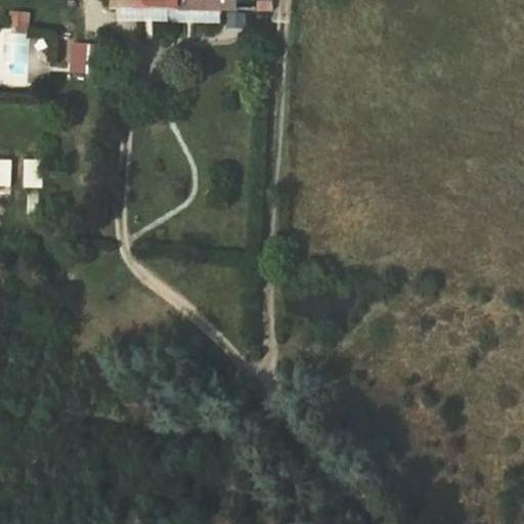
[(119,0),(119,7),(120,7),(223,9),(238,10),(238,0),(119,0)]
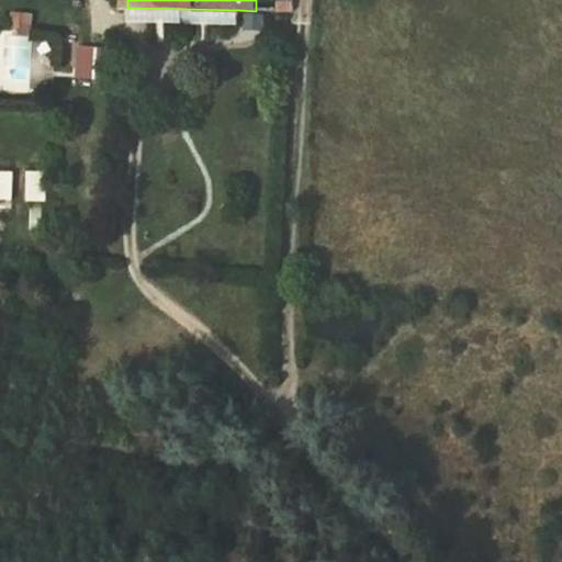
[(256,0),(256,11),(293,11),(293,0),(256,0)]
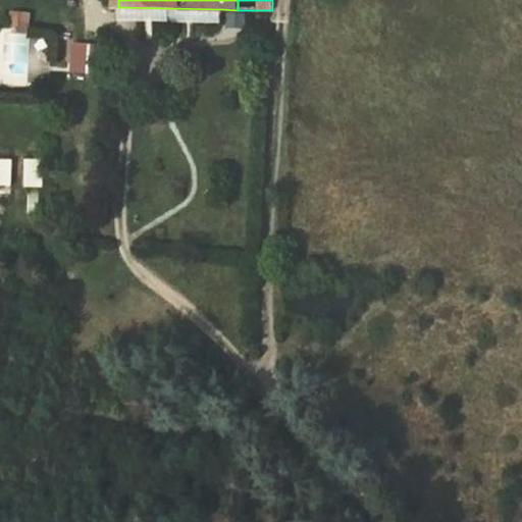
[(222,9),(119,7),(119,18),(222,20),(222,9)]
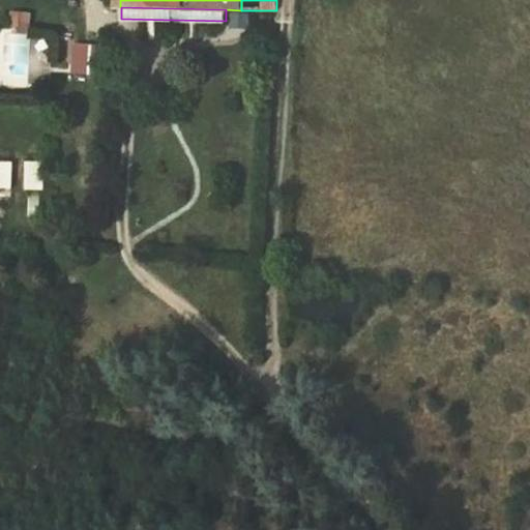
[(31,30),(32,15),(11,12),(9,28),(31,30)]
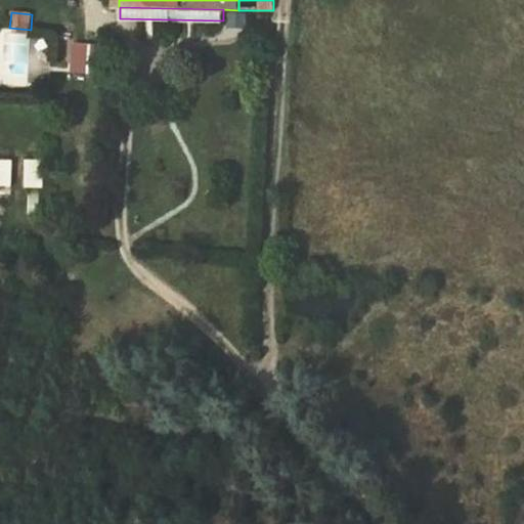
[(111,47),(75,44),(72,73),(107,76),(111,47)]
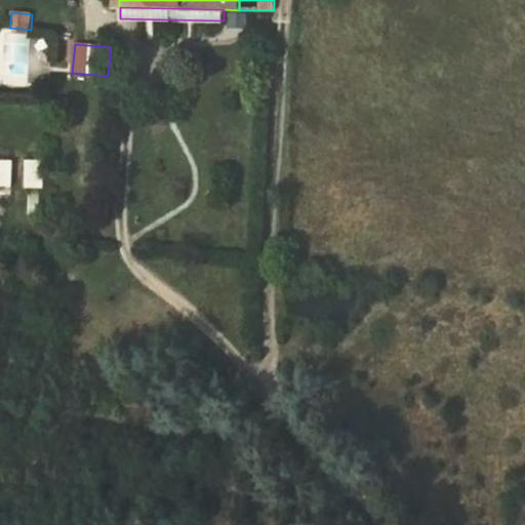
[(38,161),(27,160),(27,189),(37,189),(38,161)]
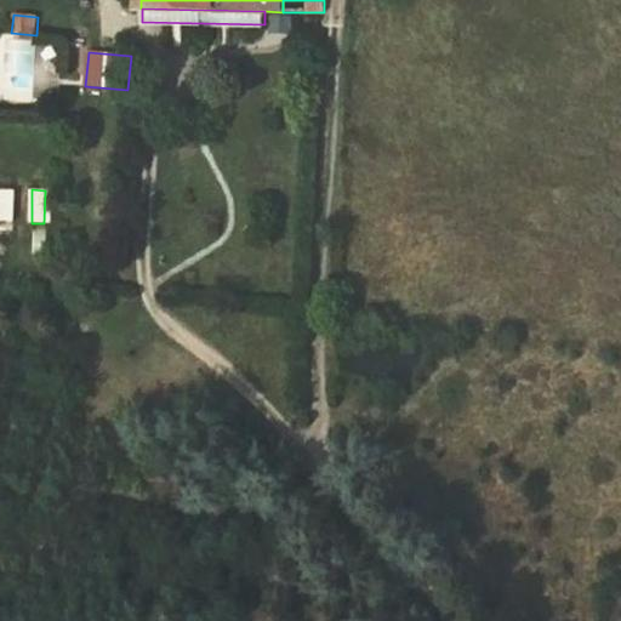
[(15,191),(1,191),(0,222),(13,222),(15,191)]
